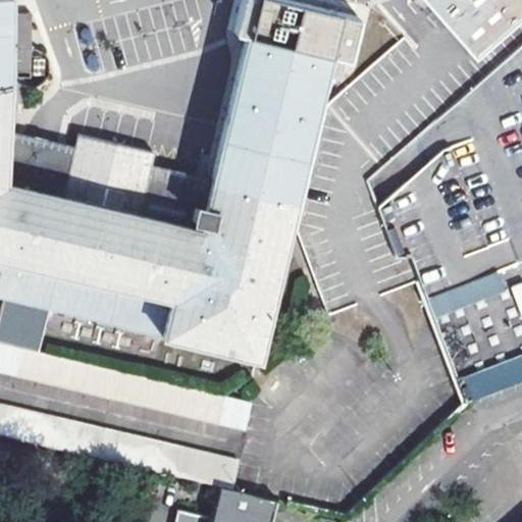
[(0,0),(0,296),(6,298),(0,322),(0,343),(39,352),(49,308),(257,358),(323,76),(343,81),(358,15),(288,0),(240,0),(233,32),(245,34),(211,178),(204,210),(194,208),(192,217),(202,220),(199,230),(139,215),(151,164),(153,153),(77,135),(74,147),(71,160),(67,178),(63,197),(46,193),(49,174),(4,163),(5,134),(7,106),(6,0),(0,0)]
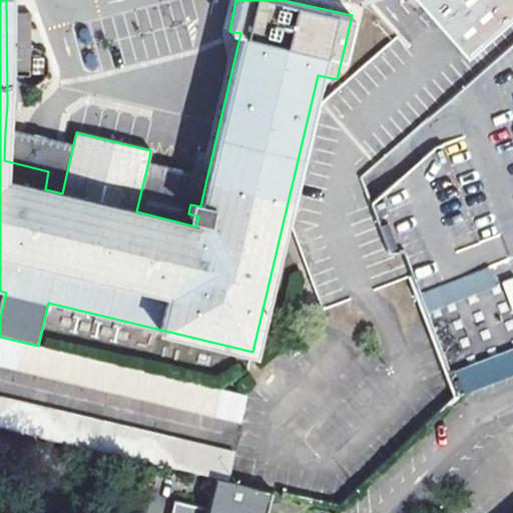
[(512,18),(512,0),(417,0),(454,40),(470,58),(512,18)]
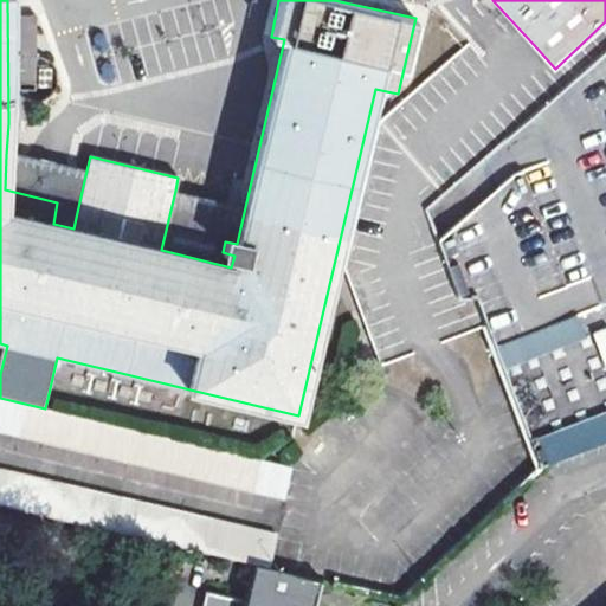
[(33,92),(33,18),(17,18),(17,94),(33,92)]
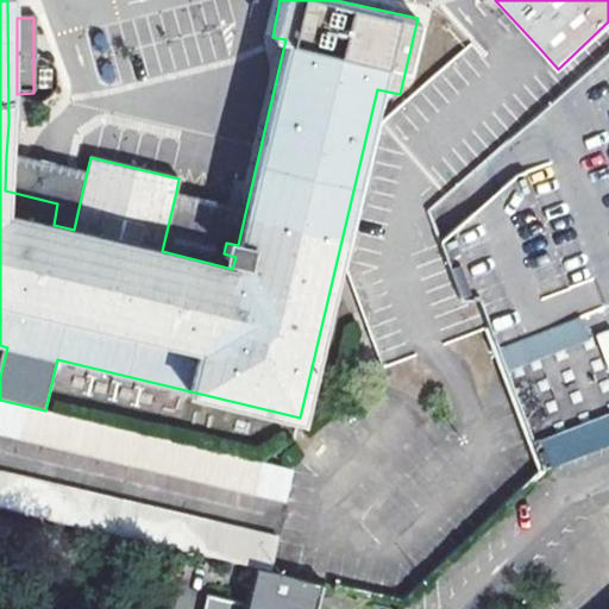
[(608,49),(427,211),(460,300),(475,300),(479,301),(503,364),(542,470),(608,445),(608,49)]
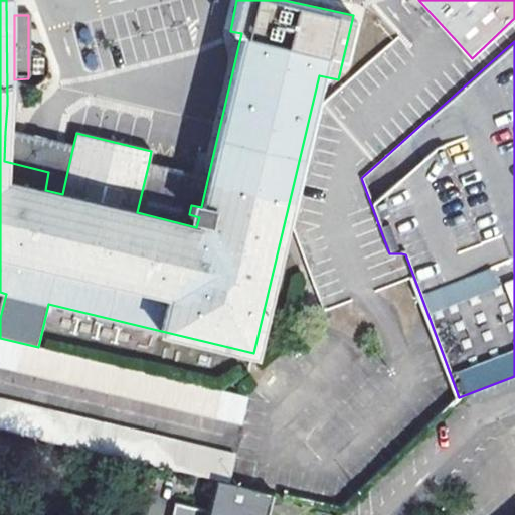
[(4,161),(48,172),(66,176),(70,158),(73,145),(5,132),(4,161)]
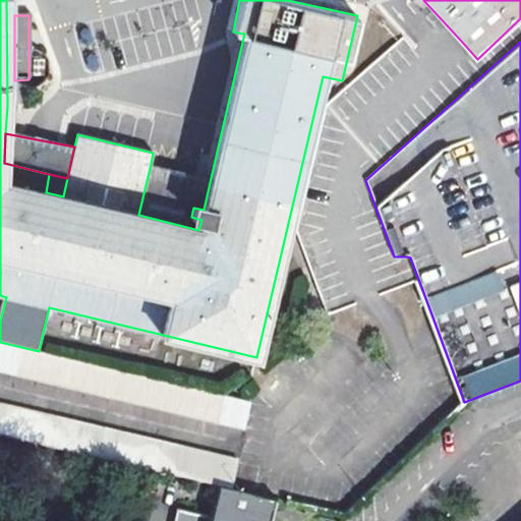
[(211,178),(151,164),(138,215),(198,230),(201,220),(191,217),(193,208),(204,210),(211,178)]
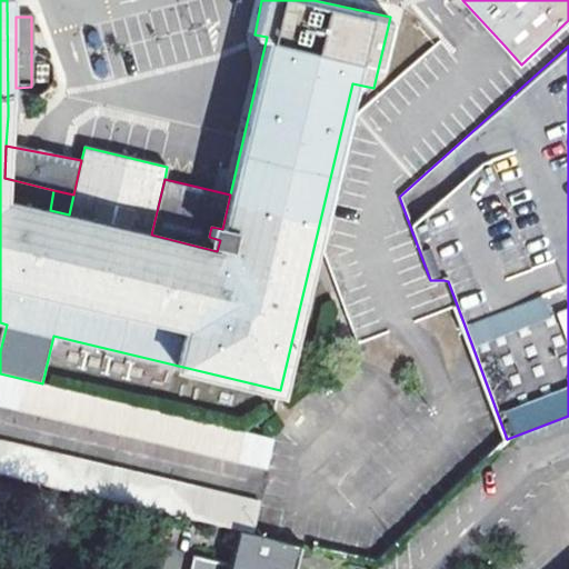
[(42,383),(0,373),(0,403),(269,470),(276,439),(42,383)]
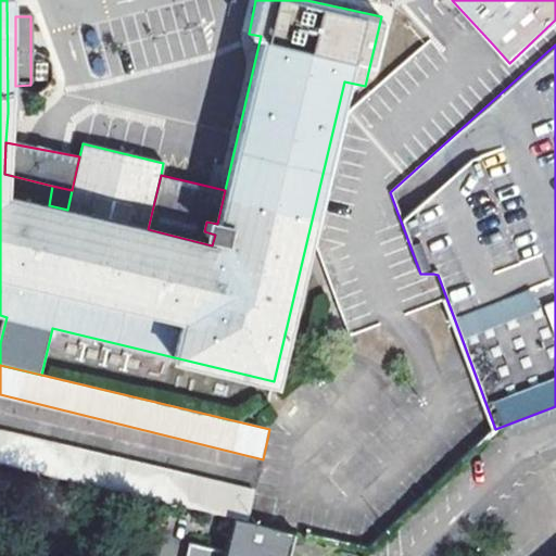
[(0,462),(239,520),(248,522),(255,492),(0,430),(0,462)]
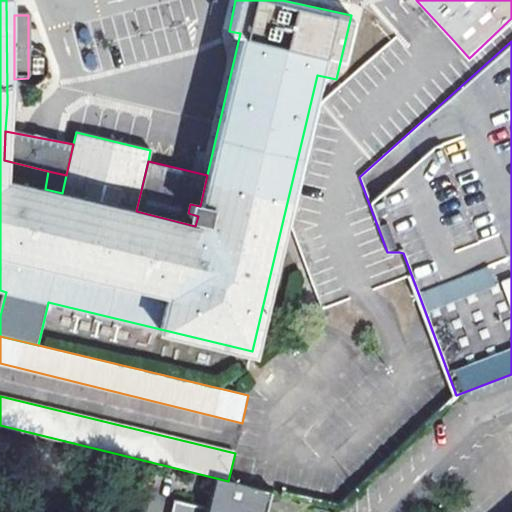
[(228,481),(220,479),(211,511),(269,511),(274,492),(228,481)]
